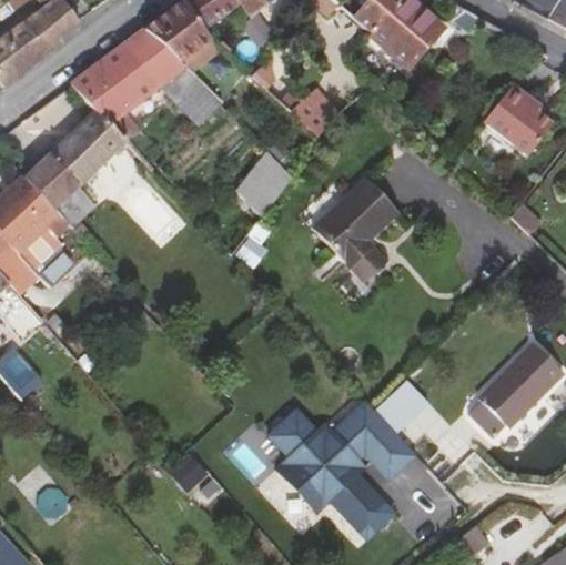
[(0,78),(7,88),(66,40),(84,24),(64,0),(40,0),(44,4),(0,37),(0,78)]
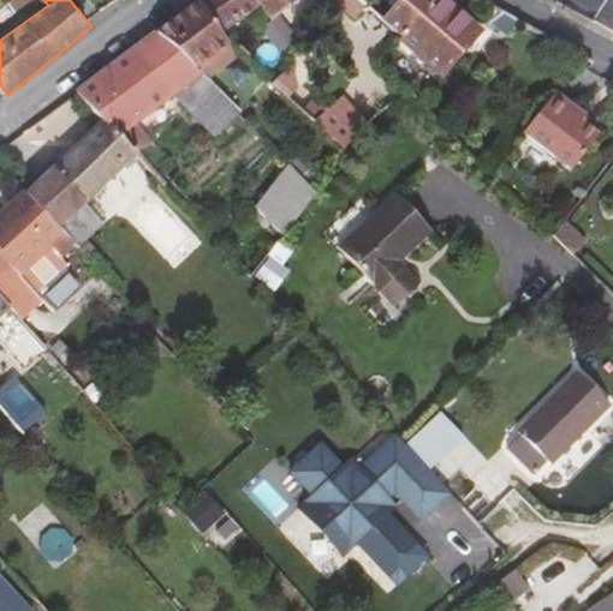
[(222,30),(202,0),(200,0),(159,30),(238,111),(250,97),(219,66),(240,49),(231,40),(230,41),(222,30)]
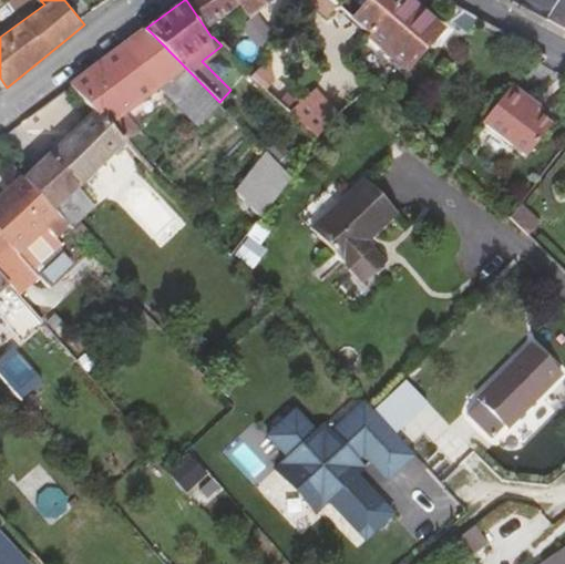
[(186,0),(205,28),(239,2),(250,18),(274,0),(186,0)]
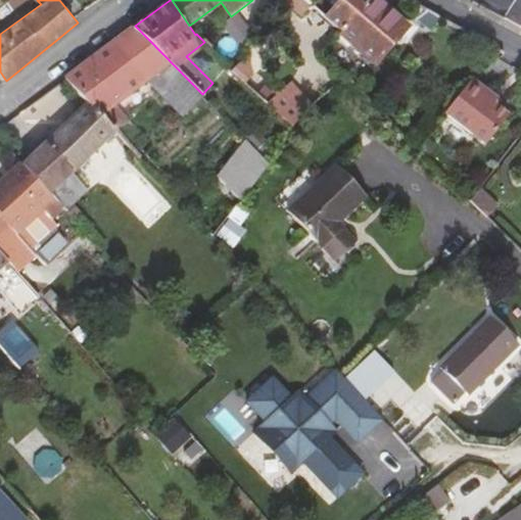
[(225,19),(235,34),(270,11),(262,0),(254,0),(225,19)]
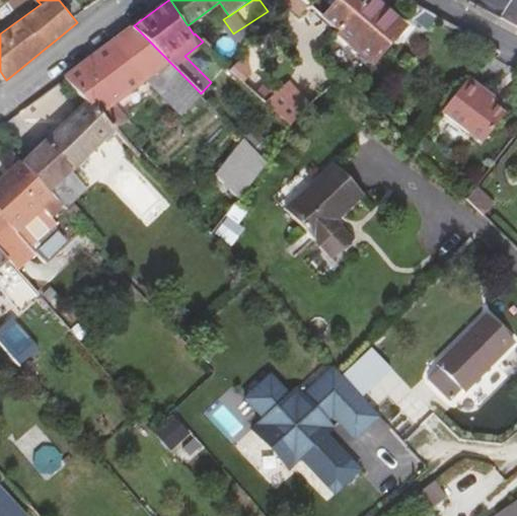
[(308,0),(340,29),(338,32),(372,63),(407,24),(378,0),(328,0),(308,0)]
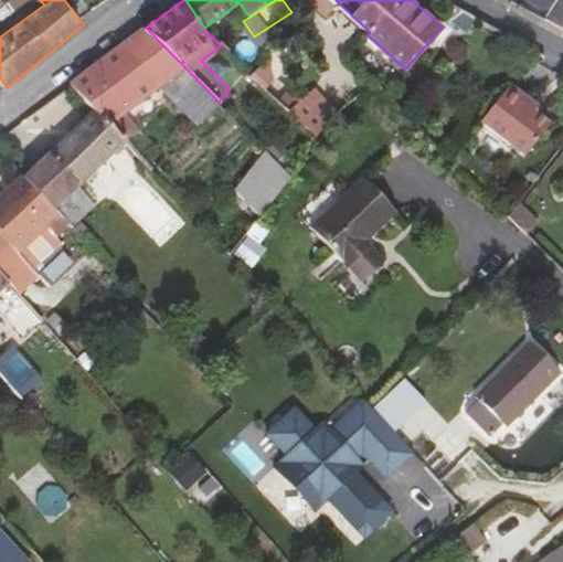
[(513,0),(516,1),(562,25),(562,0),(513,0)]
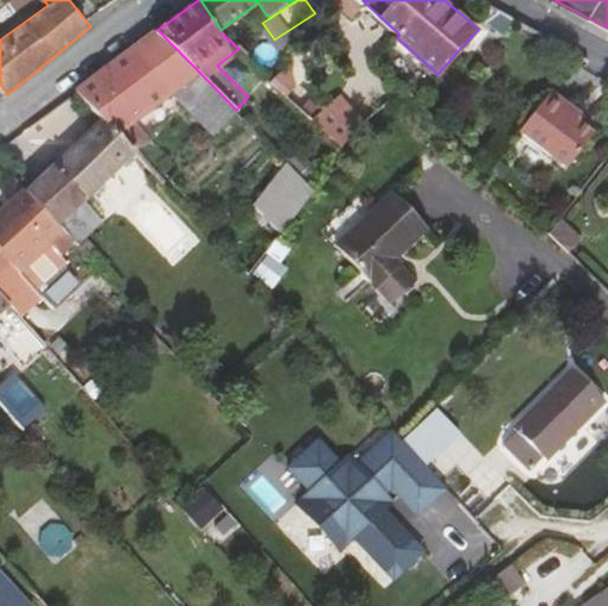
[(236,110),(157,30),(76,89),(104,117),(119,132),(136,120),(173,92),(213,132),(236,110)]
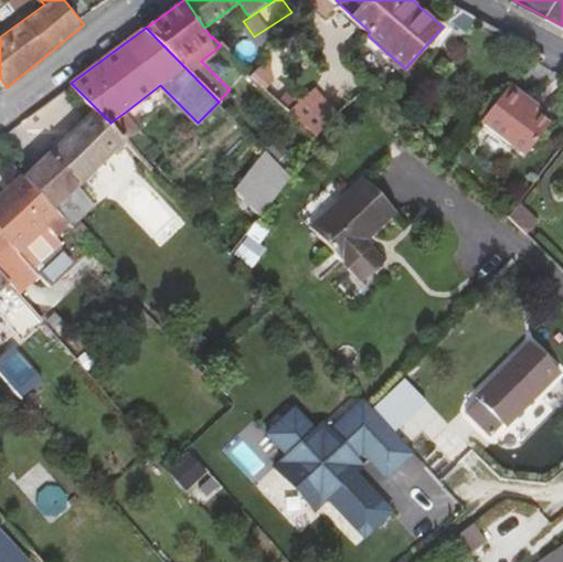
[(259,66),(251,75),(265,88),(273,80),(259,66)]
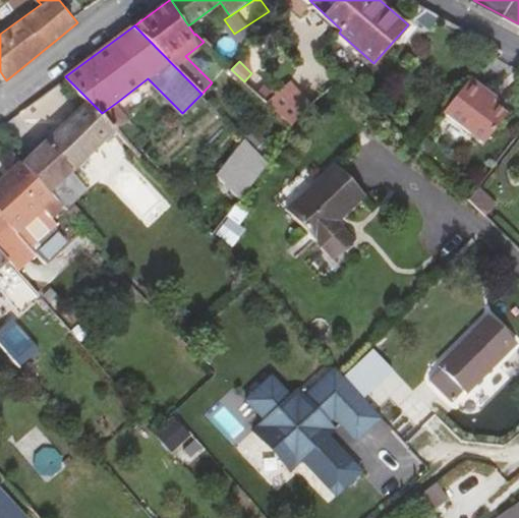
[(491,91),(471,75),(444,111),(484,141),(508,112),(494,102),(486,96),(491,91)]
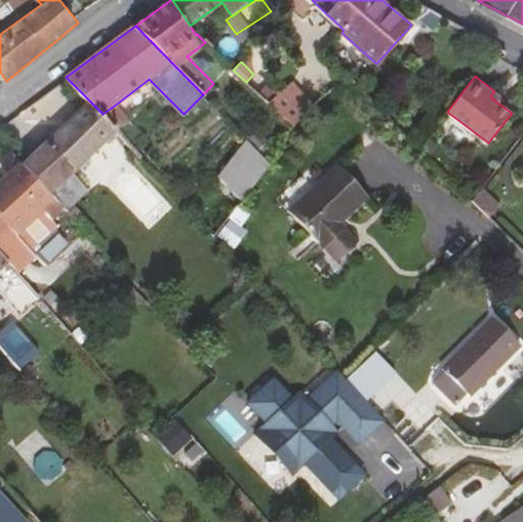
[(294,125),(315,104),(293,81),(269,103),(294,125)]
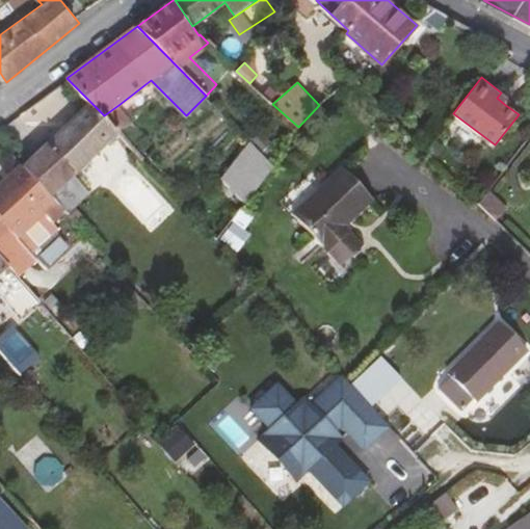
[(497,98),(504,104),(508,98),(501,93),(497,98)]
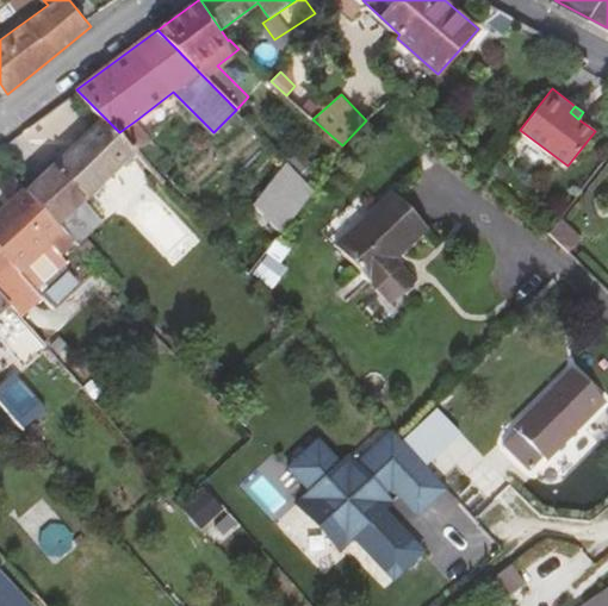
[(104,117),(28,189),(74,241),(75,242),(78,244),(87,236),(105,219),(87,200),(105,182),(137,150),(119,132),(104,117)]
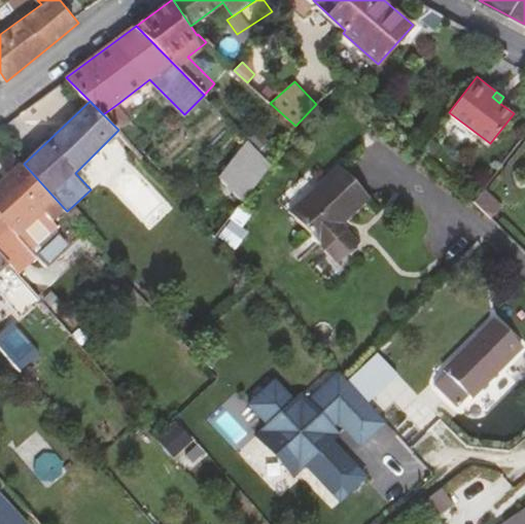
[(103,114),(118,130),(130,120),(132,118),(117,104),(103,114)]
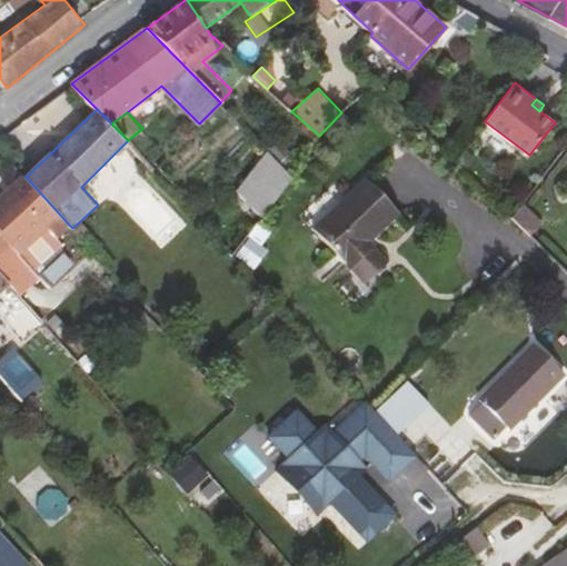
[(140,130),(128,140),(141,157),(145,155),(156,146),(140,130)]
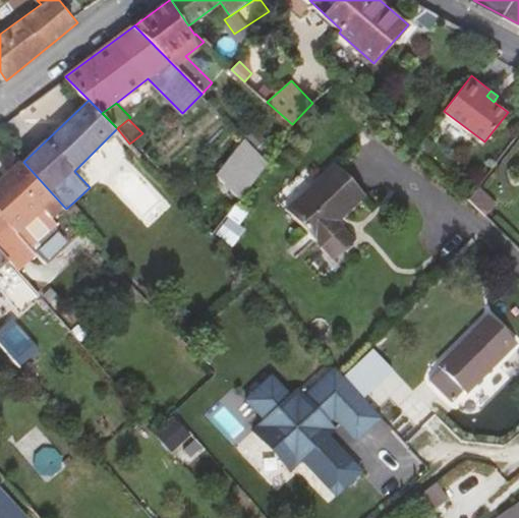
[(245,136),(217,175),(244,195),(273,158),(245,136)]
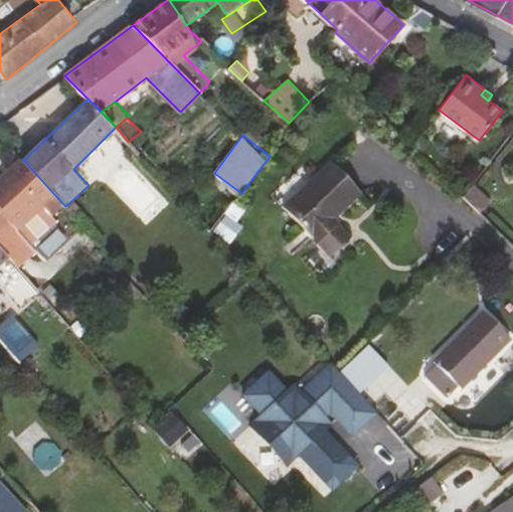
[(0,179),(22,159),(20,157),(0,175),(0,179)]
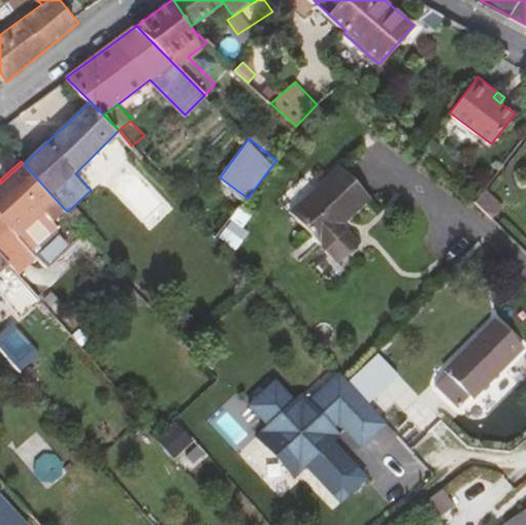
[(23,163),(0,184),(0,215),(18,234),(45,209),(55,219),(65,209),(64,208),(24,164),(23,164),(23,163)]
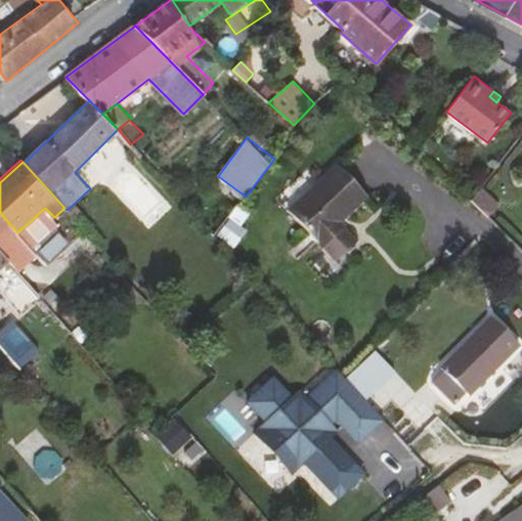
[(368,196),(338,163),(289,209),(323,247),(337,260),(357,241),(345,226),(346,225),(341,221),(368,196)]
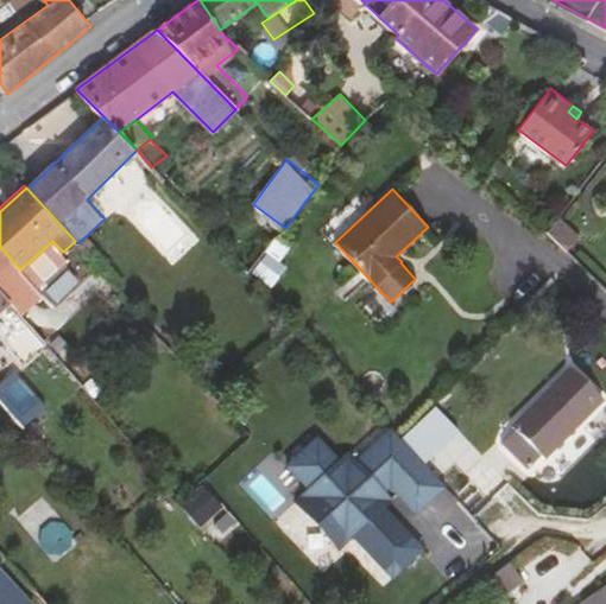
[(87,235),(77,243),(87,254),(96,245),(87,235)]
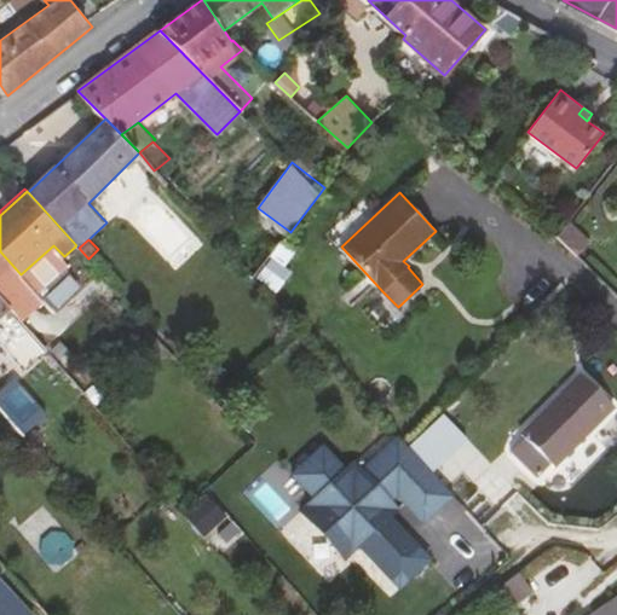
[(261,273),(280,286),(297,264),(278,250),(261,273)]
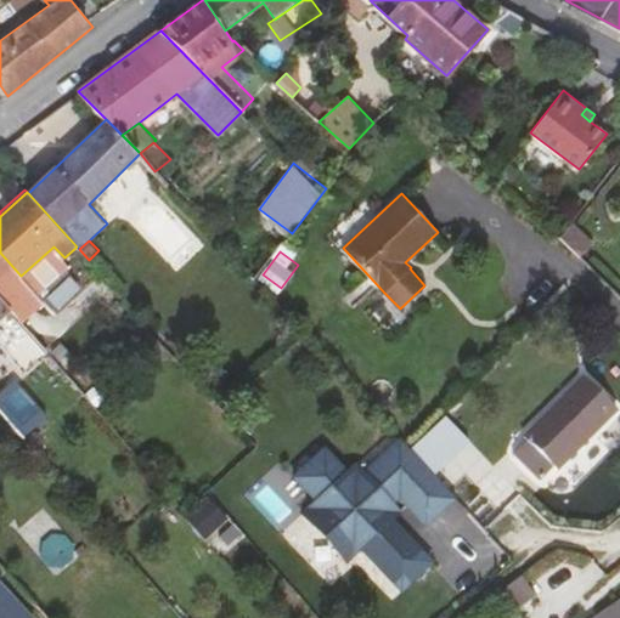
[(0,316),(11,307),(0,295),(0,316)]
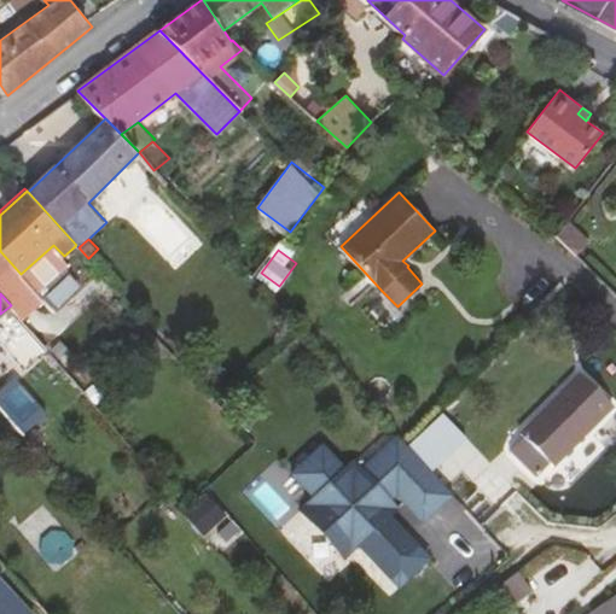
[(615,404),(581,372),(522,431),(526,436),(551,461),(555,465),(615,404)]
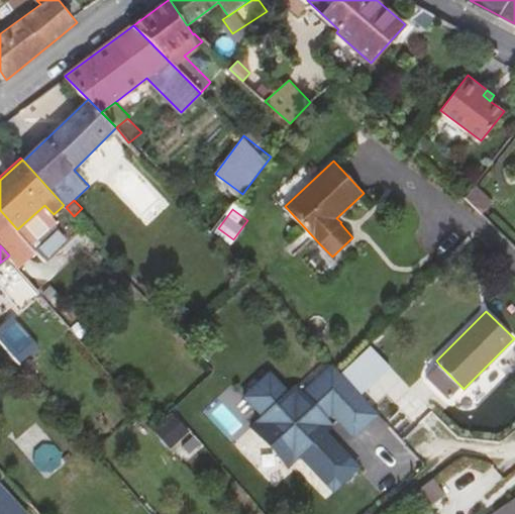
[(355,435),(381,411),(335,363),(305,391),(298,384),(290,391),(272,371),(246,394),(266,414),(258,421),(295,460),(302,453),(335,490),(361,467),(327,430),(335,423),(328,416),(333,411),(355,435)]
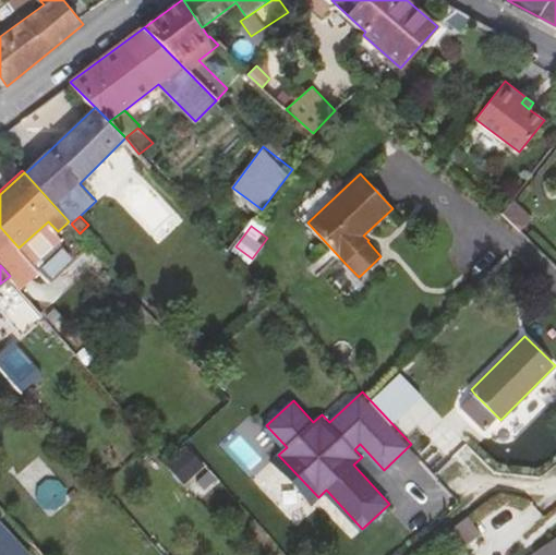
[(497,417),(474,394),(467,401),(490,424),(497,417)]
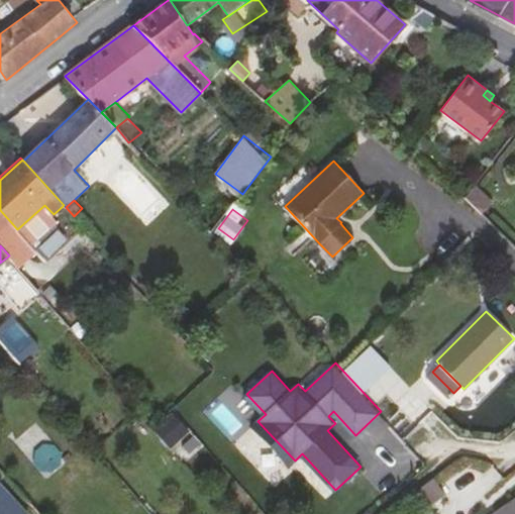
[(295,460),(258,421),(253,425),(291,465),(295,460)]
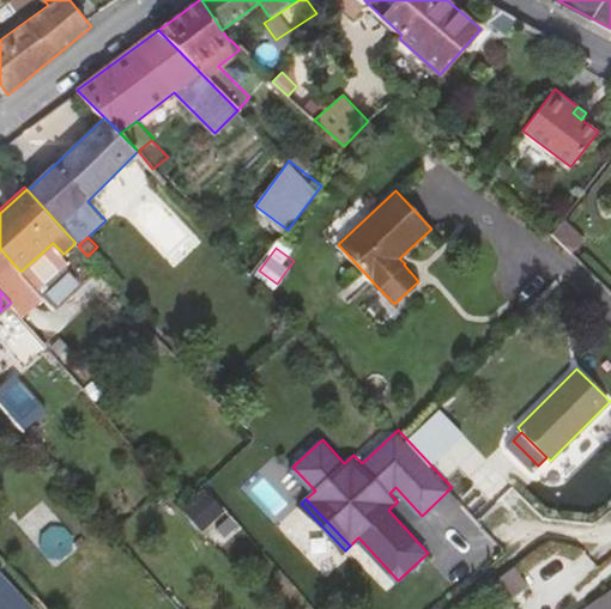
[(530,582),(514,562),(495,578),(512,598),(530,582)]
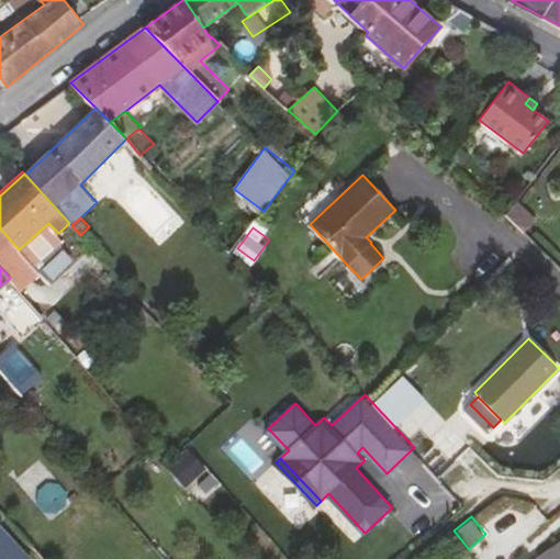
[(559,543),(538,558),(559,558),(559,543)]
